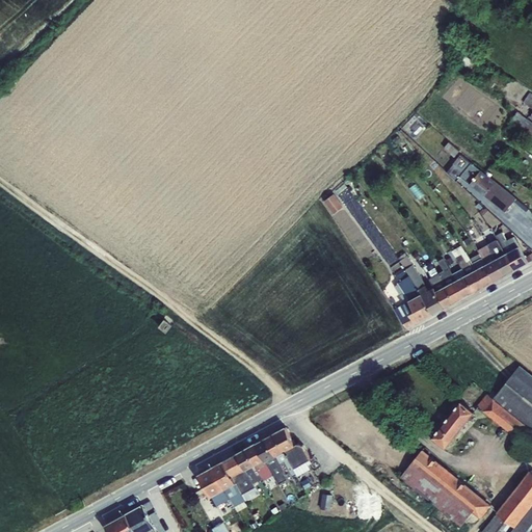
[(523,102),(531,108),(531,94),(530,92),(523,102)]
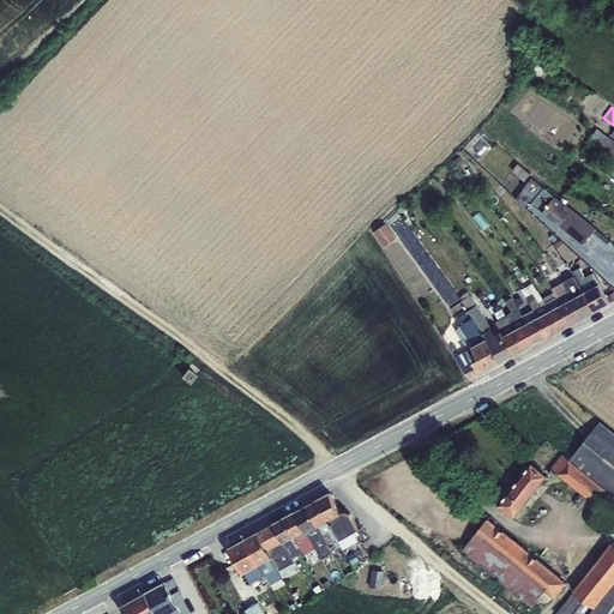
[(597,146),(613,158),(613,156),(613,142),(597,128),(588,139),(590,142),(584,149),(590,155),(597,146)]
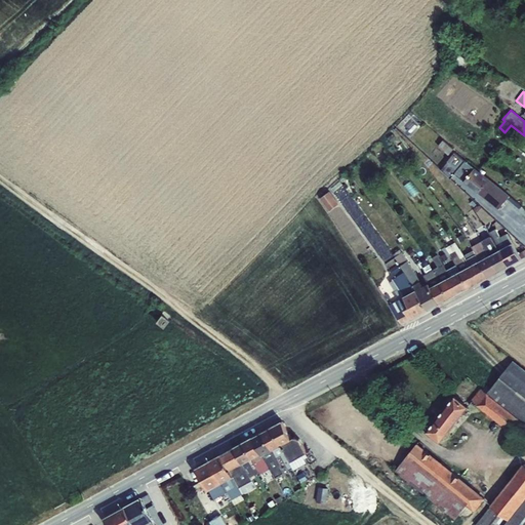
[(415,114),(402,126),(410,135),(423,123),(415,114)]
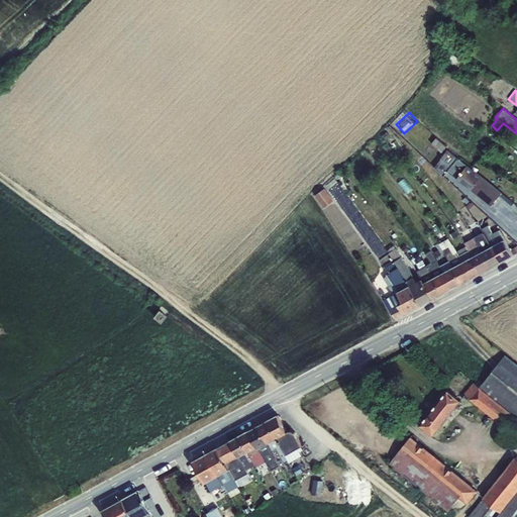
[(390,132),(384,137),(386,139),(392,148),(399,142),(390,132)]
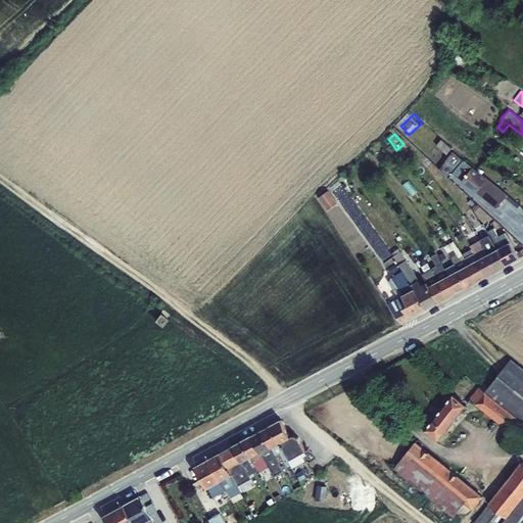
[(436,145),(446,154),(453,148),(441,139),(436,145)]
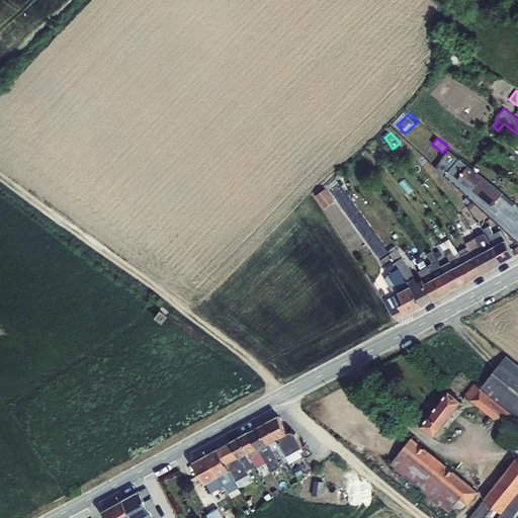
[(448,170),(458,158),(448,151),(436,166),(446,173),(448,170)]
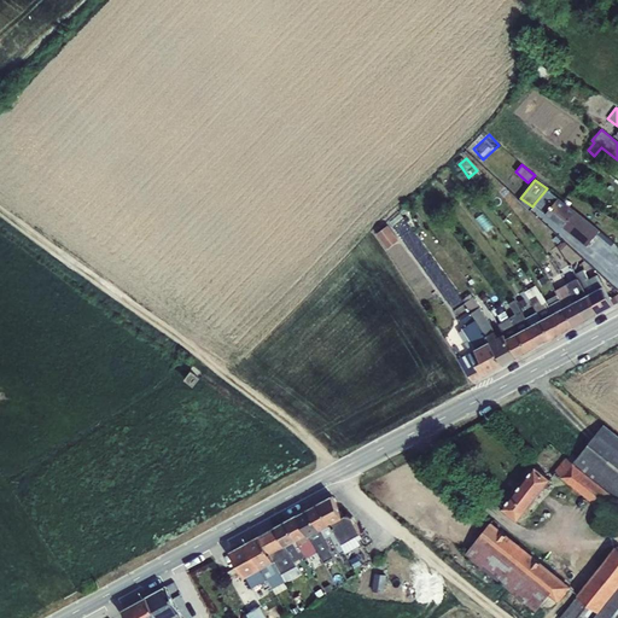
[(547,188),(535,203),(564,226),(581,238),(592,223),(578,213),(547,188)]
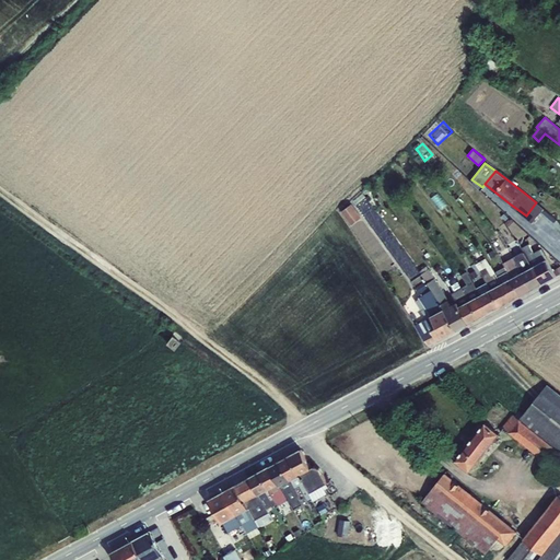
[(536,202),(526,216),(533,222),(544,209),(536,202)]
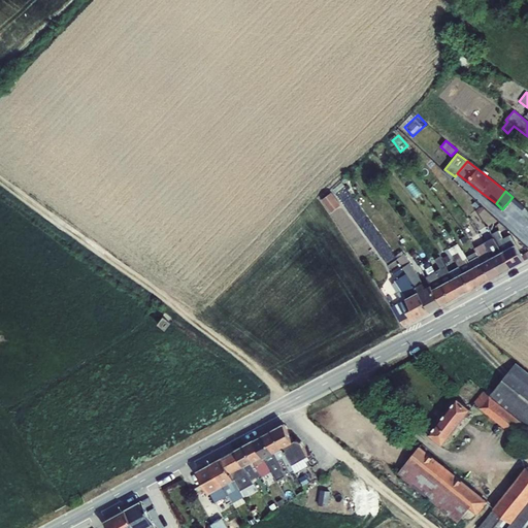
[(322,198),(332,211),(341,205),(331,192),(322,198)]
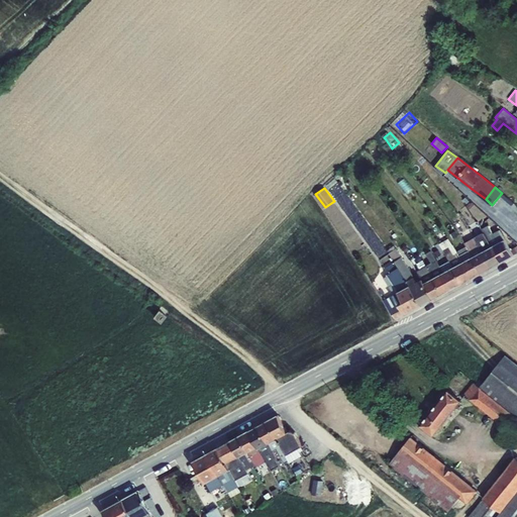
[(483,232),(491,245),(492,245),(504,238),(499,229),(492,232),(484,217),(477,221),(482,228),(483,232)]
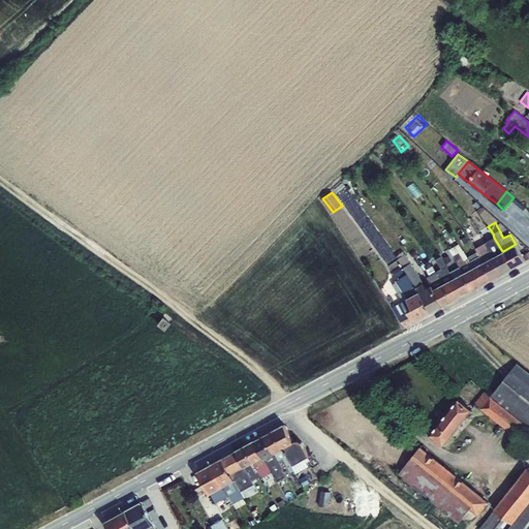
[(465,230),(473,245),(478,242),(469,228),(465,230)]
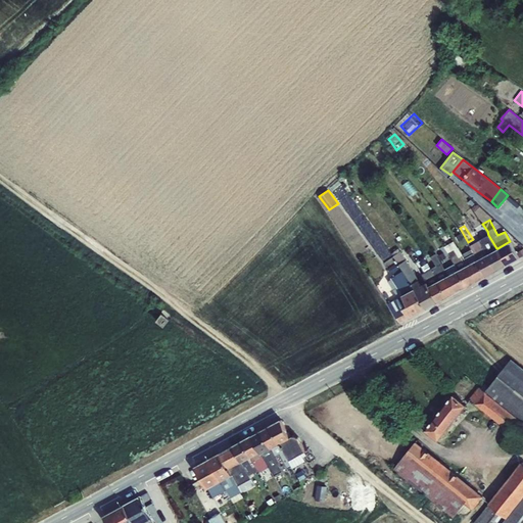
[(487,253),(496,248),(488,235),(480,239),(481,241),(487,253)]
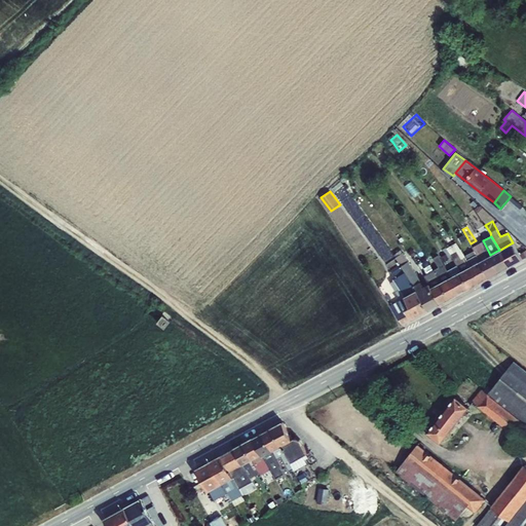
[(460,271),(471,265),(465,257),(456,242),(448,248),(460,271)]
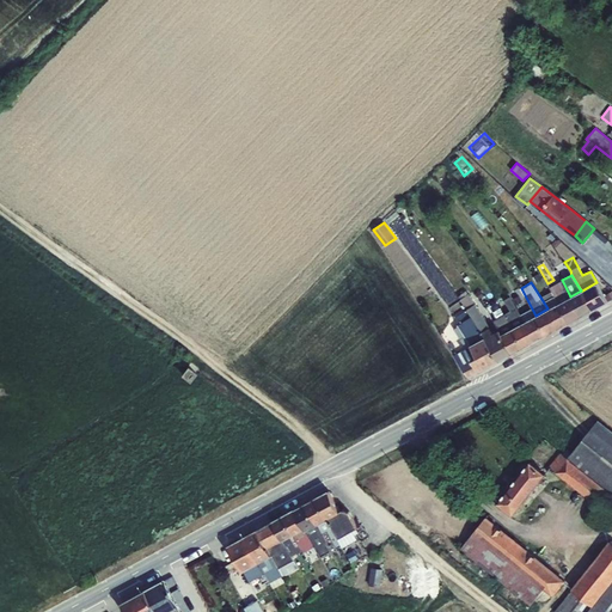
[(561,303),(570,297),(563,282),(551,288),(552,293),(558,304),(561,303)]
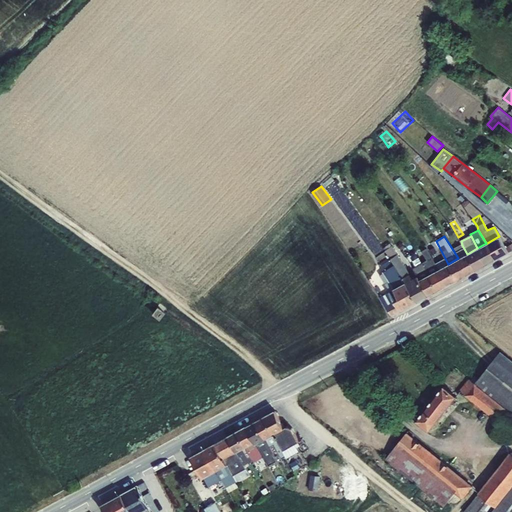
[(487,243),(495,259),(508,252),(500,236),(499,236),(487,243)]
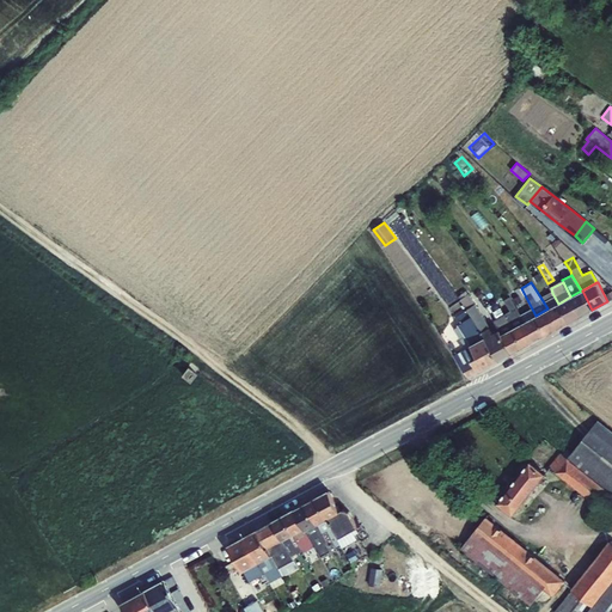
[(510,294),(518,307),(524,304),(518,291),(510,294)]
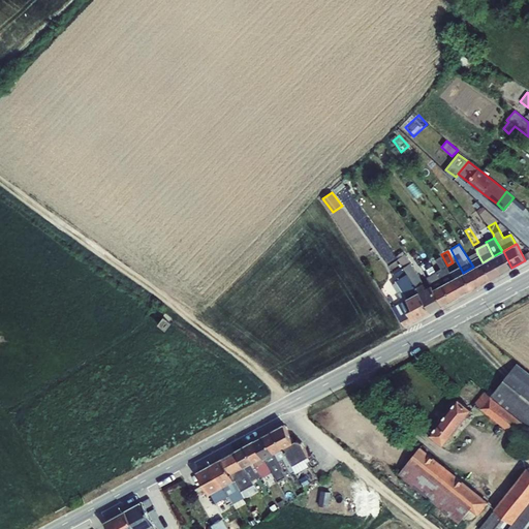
[(502,273),(511,268),(503,251),(502,251),(493,256),(502,273)]
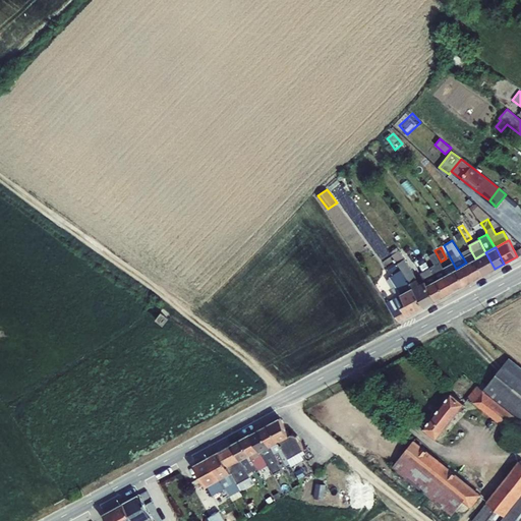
[(392,253),(398,263),(404,258),(399,249),(392,253)]
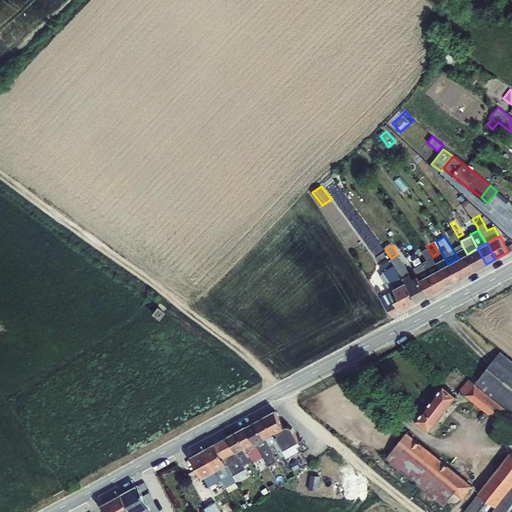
[(459,258),(467,254),(462,245),(453,250),(458,258),(459,258)]
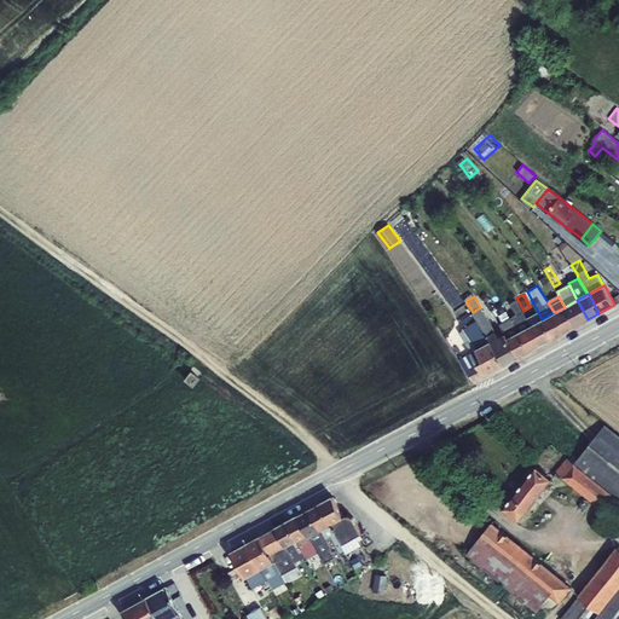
[(520,330),(531,325),(515,300),(510,302),(516,313),(510,317),(520,330)]
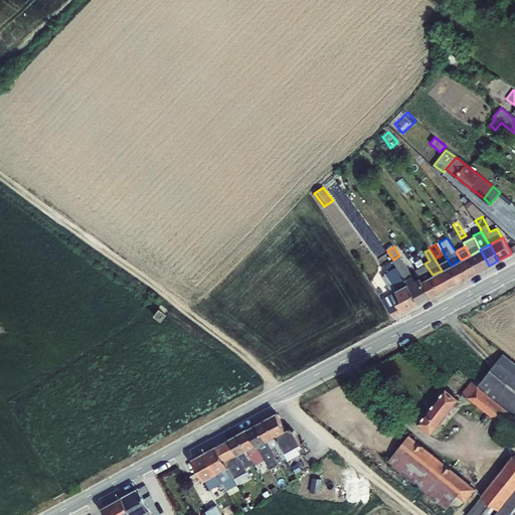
[(479,271),(489,266),(480,249),(472,254),(479,271)]
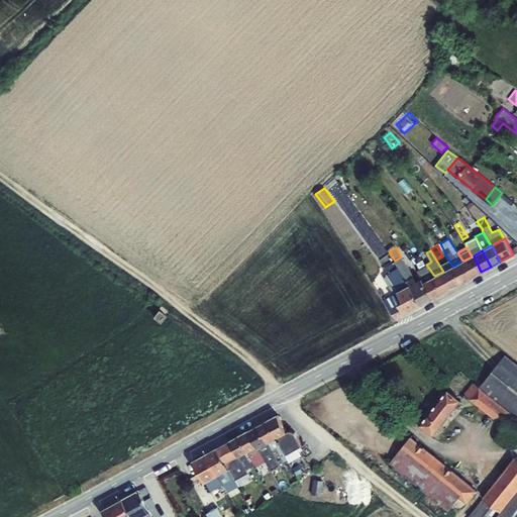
[(472,277),(481,272),(474,255),(472,256),(463,261),(472,277)]
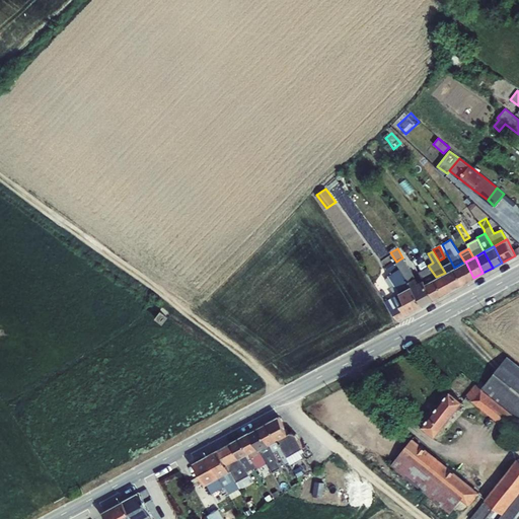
[(396,262),(396,263),(399,268),(410,281),(416,278),(402,257),(396,262)]
